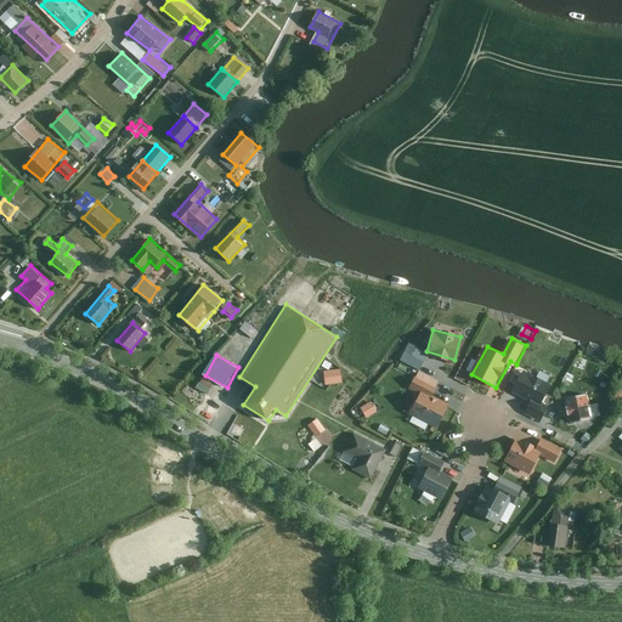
[(341,369),(324,372),(326,383),(343,382),(341,369)]
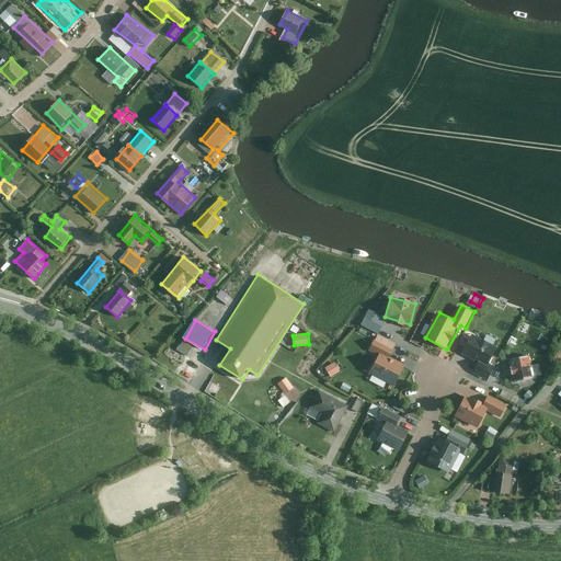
[(395,343),(376,334),(369,350),(379,354),(370,371),(392,381),(401,363),(388,356),(395,343)]
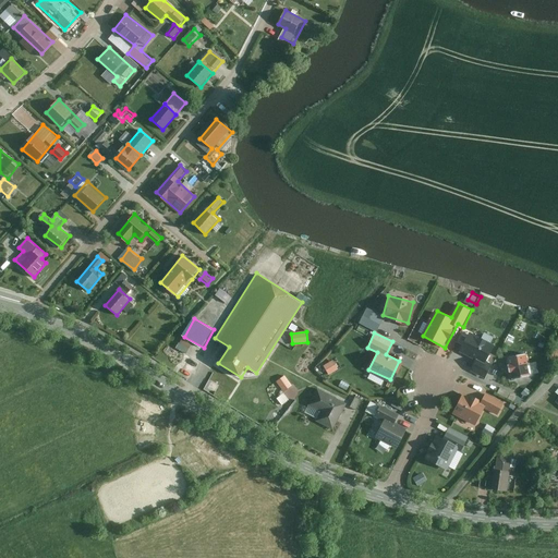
[(498,347),(471,332),(461,351),(477,359),(472,368),(484,375),(498,347)]
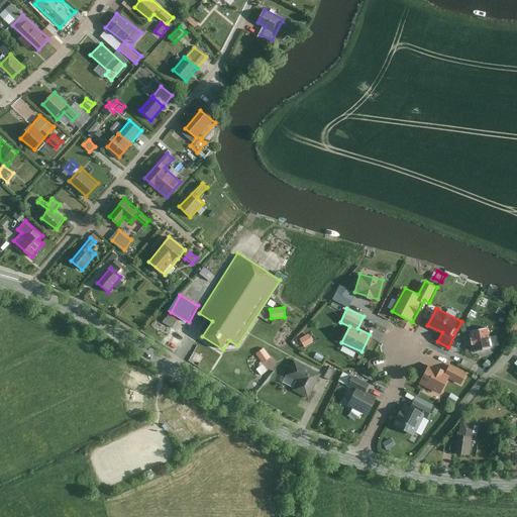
[(489,327),(478,329),(481,346),(492,344),(489,327)]
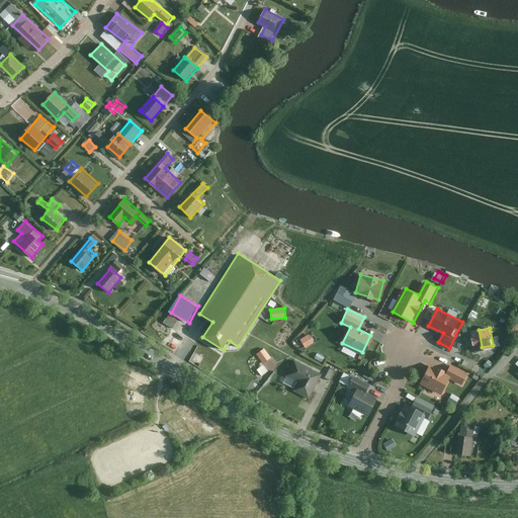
[(310,334),(299,339),(304,346),(314,341),(310,334)]
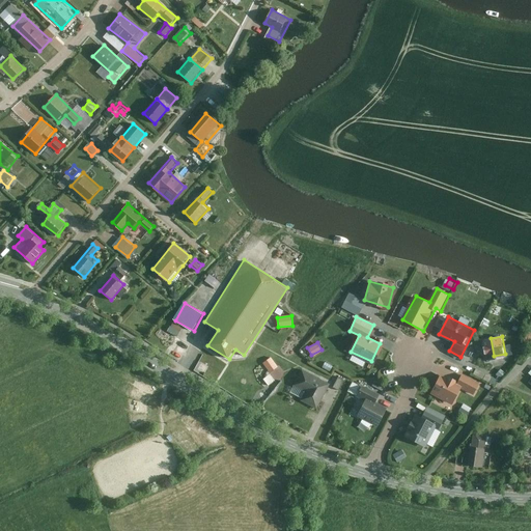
[(271,357),(263,361),(271,371),(278,367),(271,357)]
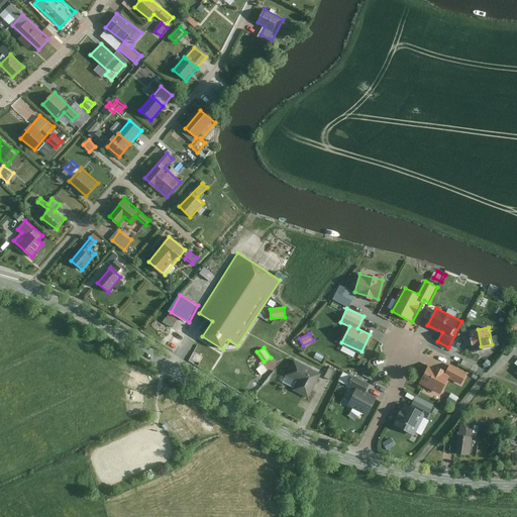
[(318,375),(290,360),(283,373),(298,381),(294,390),(307,396),(318,375)]
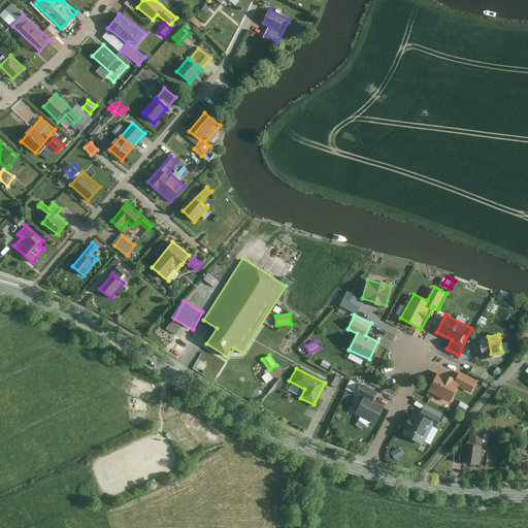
[(265,375),(269,382),(276,377),(272,370),(265,375)]
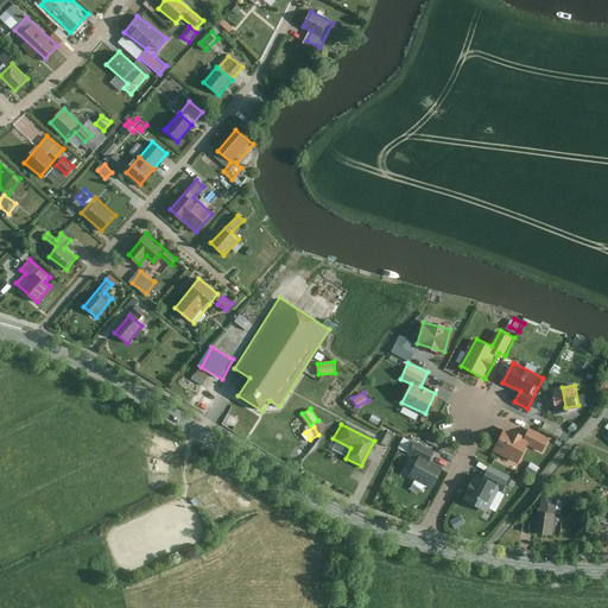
[(543,450),(548,439),(527,430),(524,438),(505,430),(496,448),(523,461),(531,444),(543,450)]
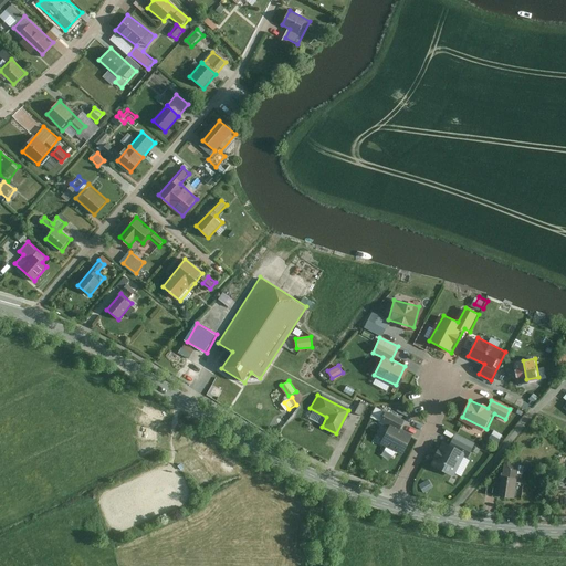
[(404,421),(385,412),(380,422),(388,426),(380,443),(401,453),(410,433),(400,429),(404,421)]
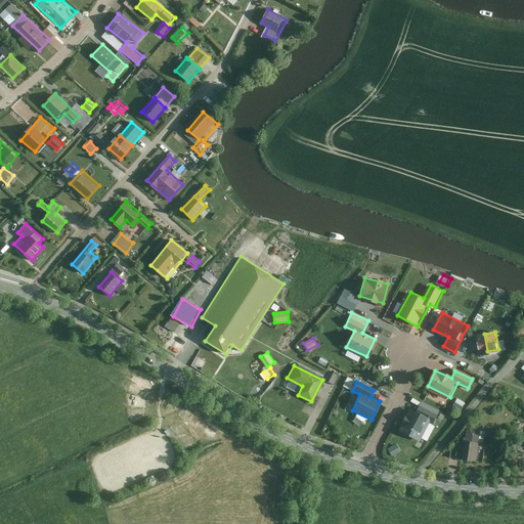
[(437,409),(423,402),(417,415),(410,410),(401,430),(419,439),(429,419),(433,420),(437,409)]
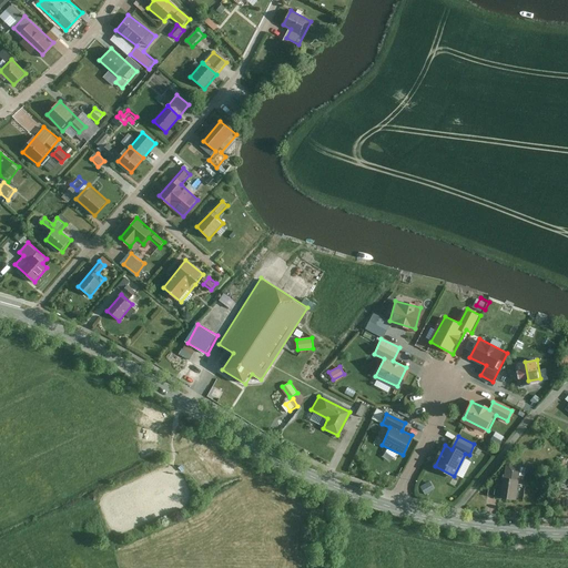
[(521,465),(508,464),(507,478),(499,478),(499,496),(518,497),(519,479),(521,479),(521,465)]
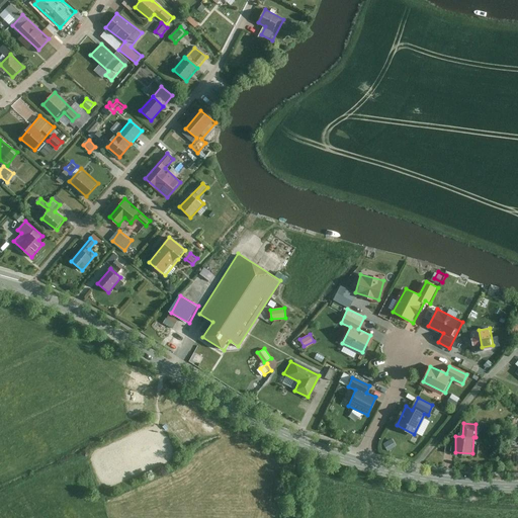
[(396,438),(386,442),(391,449),(399,445),(396,438)]
